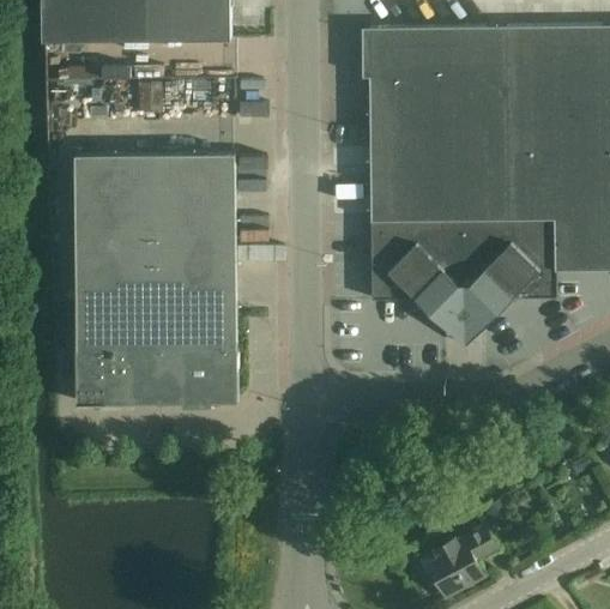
[(229,42),(229,12),(228,0),(40,0),(41,43),(229,42)]
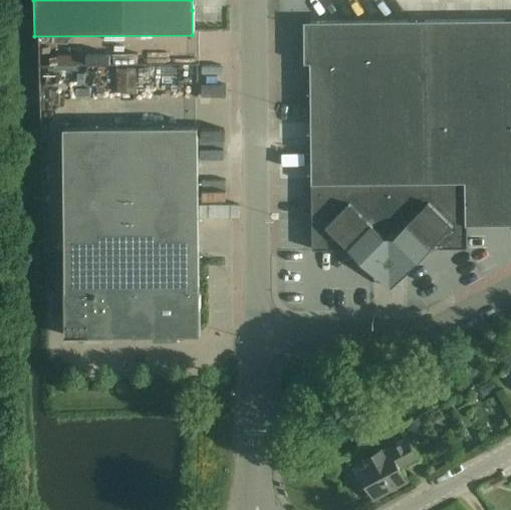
[(510,22),(307,25),(307,65),(309,188),(309,253),(346,253),(369,275),(387,258),(405,275),(428,252),(465,251),(465,229),(508,228),(508,206),(510,206),(510,22)]
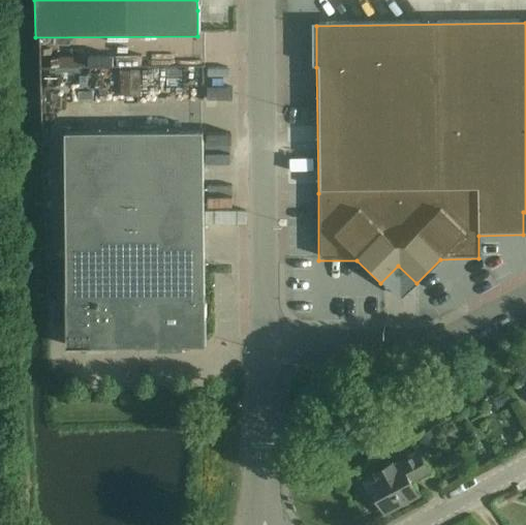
[(203,302),(202,133),(63,134),(64,303),(64,349),(155,349),(155,352),(181,352),(181,348),(204,348),(204,302),(203,302)]
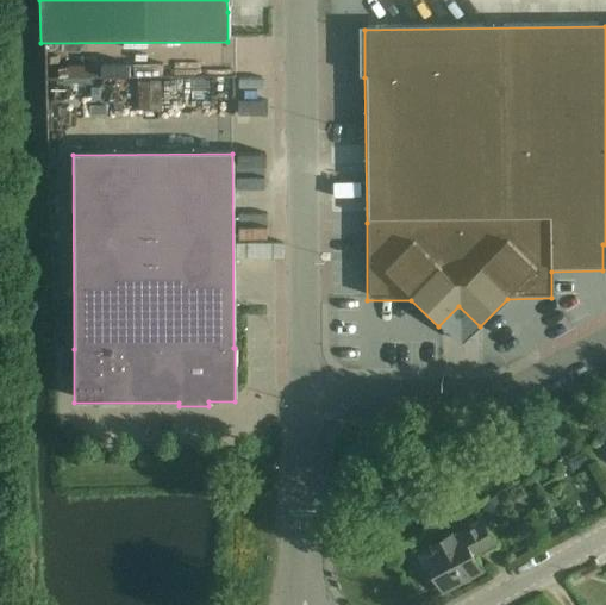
[(52,317),(51,317),(52,331),(73,331),(72,317),(52,317)]
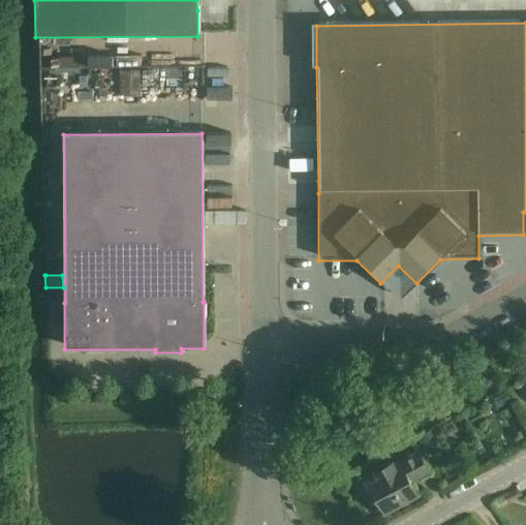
[(422,436),(414,440),(421,451),(433,443),(428,433),(422,436)]
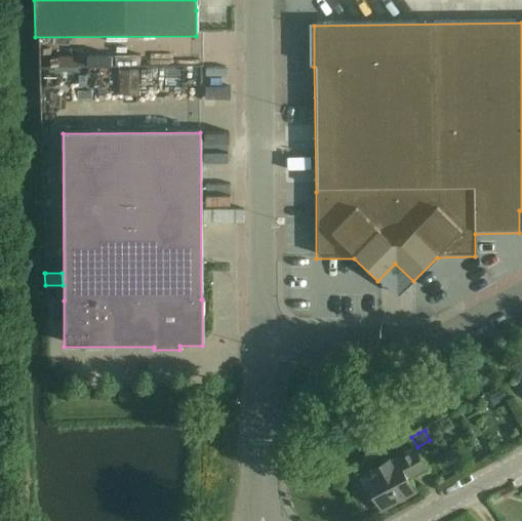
[(364,497),(369,494),(379,514),(412,496),(405,481),(424,471),(412,450),(388,464),(387,461),(368,471),(369,473),(355,480),(364,497)]
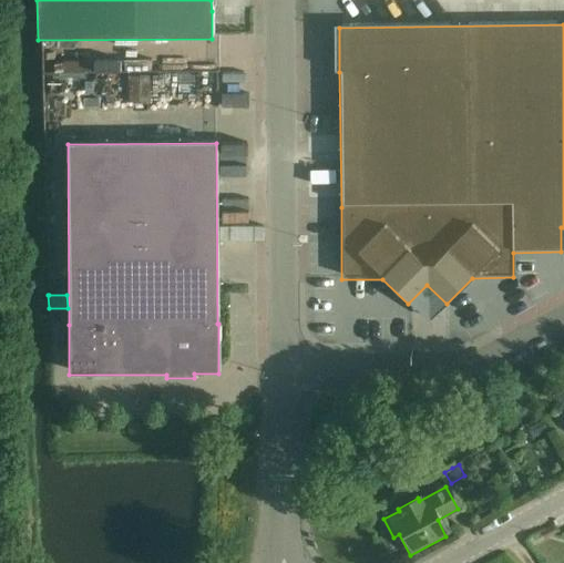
[(540,535),(527,542),(531,550),(543,542),(540,535)]
